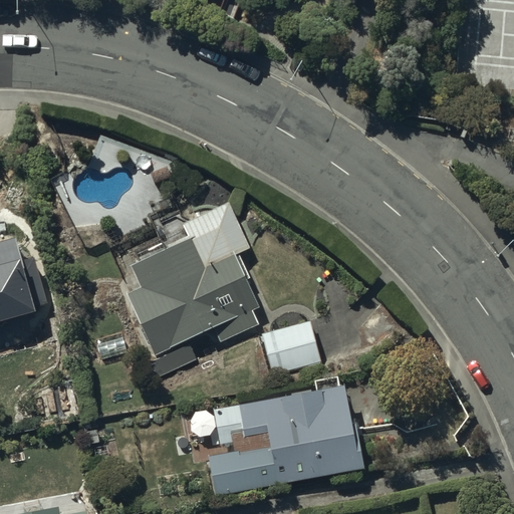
[(221,340),(258,322),(250,307),(258,303),(233,253),(251,244),(230,200),(185,221),(191,235),(132,263),(142,285),(127,292),(157,354),(215,326),(221,340)]
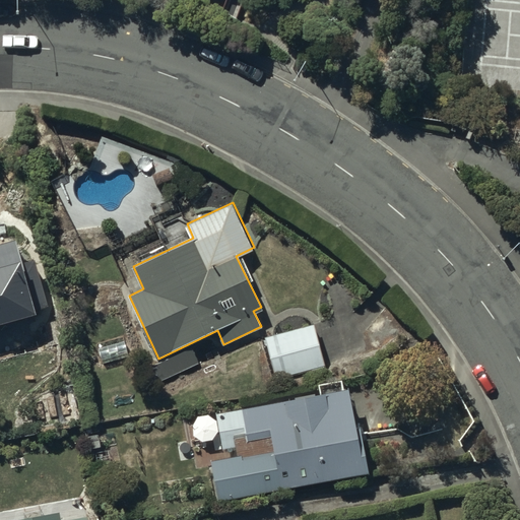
[(0,242),(0,329),(1,329),(0,327),(0,322),(39,312),(34,293),(45,289),(37,258),(24,262),(17,237),(0,242)]
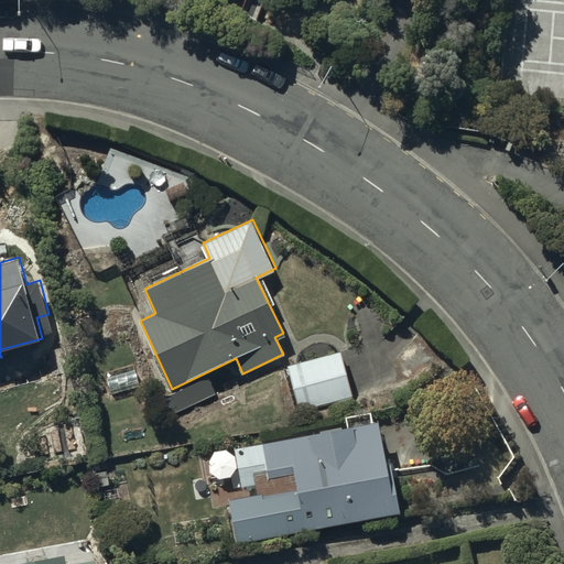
[(351,398),(340,351),(288,366),(300,411),(351,398)]
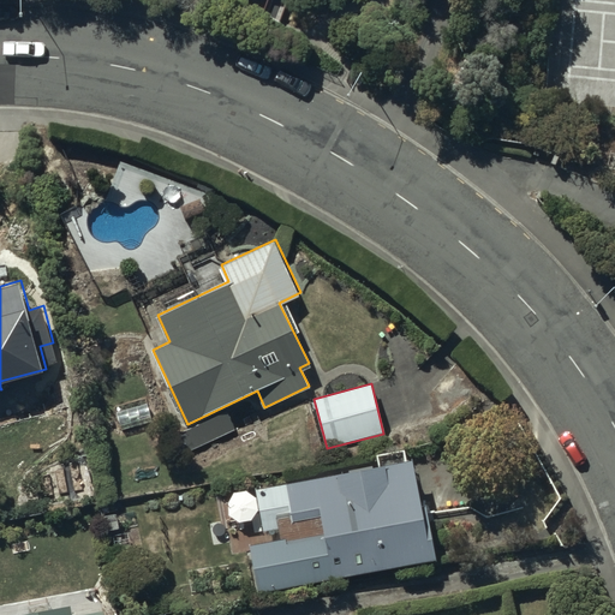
[(260,591),(434,559),(415,458),(383,464),(383,461),(336,470),(338,473),(256,489),(263,530),(279,526),(281,537),(251,543),(260,591)]
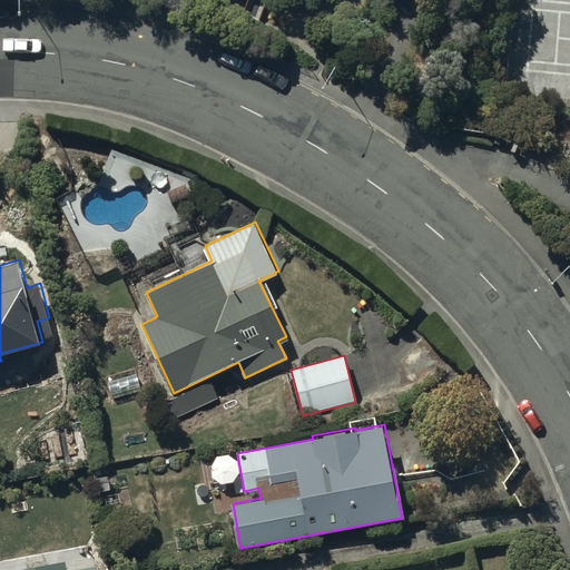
[(95,569),(95,564),(69,569),(67,558),(9,569),(8,569),(95,569)]
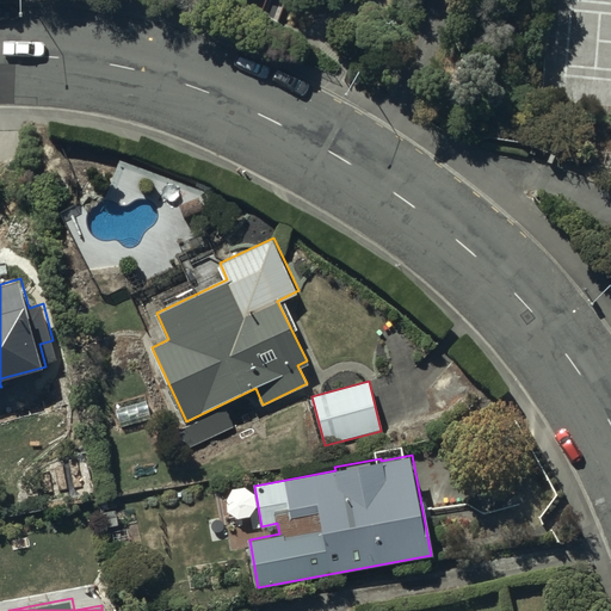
All buildings are outlined.
